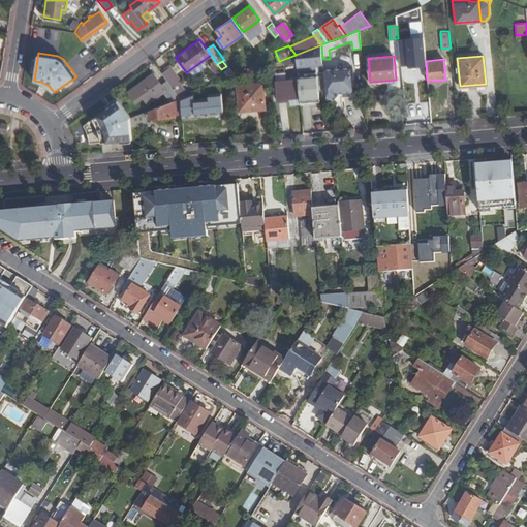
[(351,62),(322,65),(326,94),(334,93),(336,90),(336,88),(353,86),(351,62)]
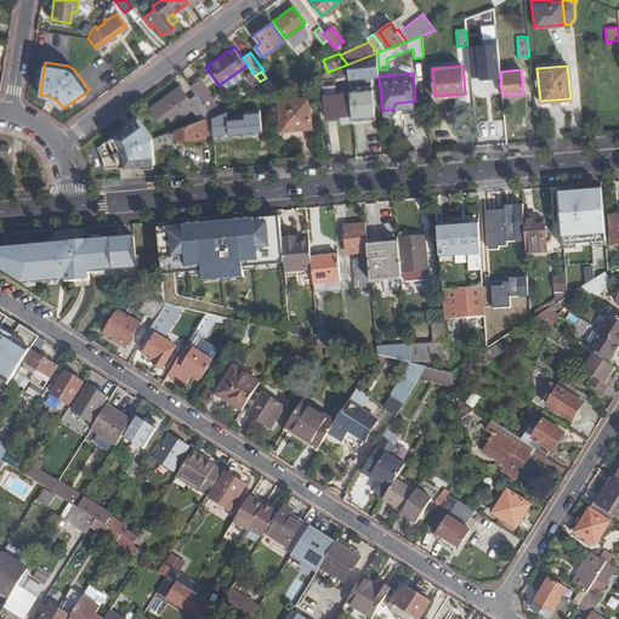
[(198,79),(188,85),(194,94),(210,115),(220,112),(206,95),(209,94),(198,79)]
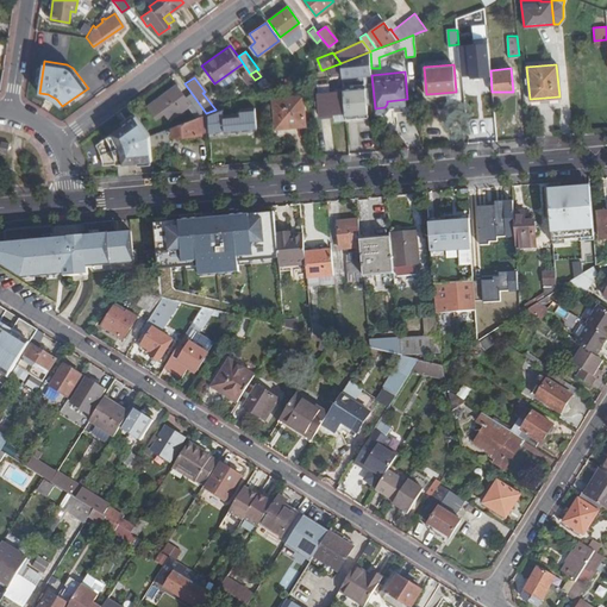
[(187,104),(196,117),(199,116),(206,113),(191,92),(185,97),(176,85),(156,99),(168,117),(187,104)]
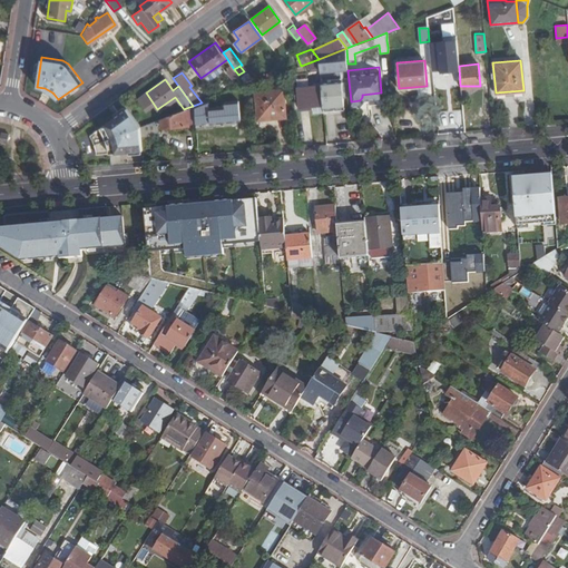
[(341,80),(320,81),(321,84),(322,103),(322,106),(343,105),(341,80)]
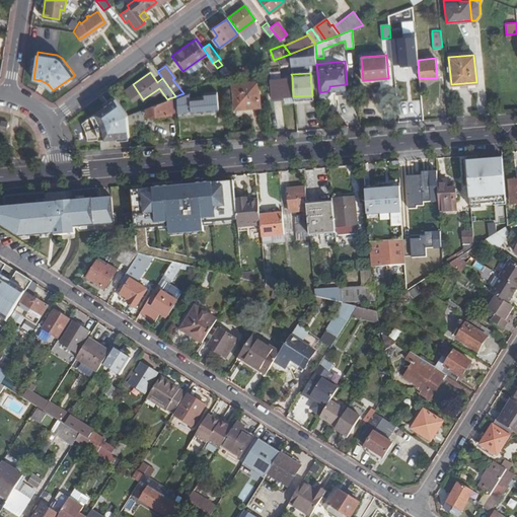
[(272,95),(293,93),(292,76),(271,78),(272,95)]
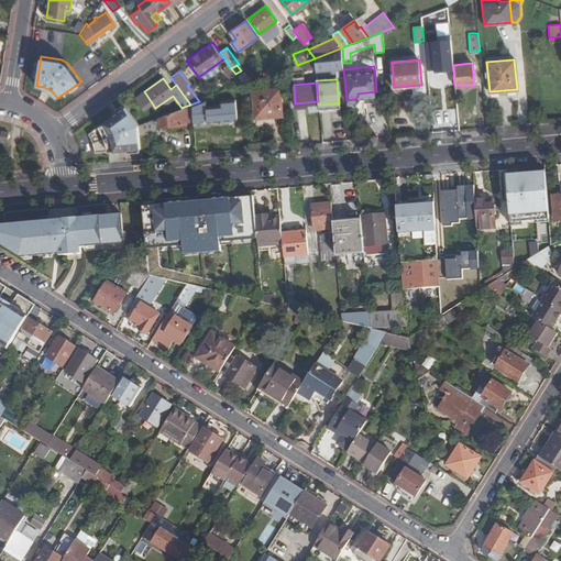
[(48,97),(52,91),(44,87),(42,92),(48,97)]
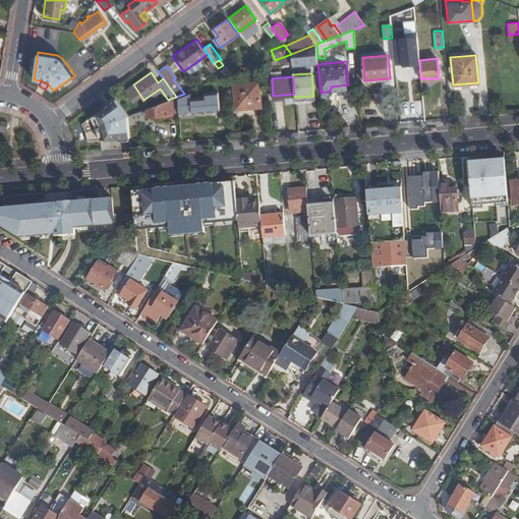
[(261,106),(258,81),(234,83),(236,108),(261,106)]
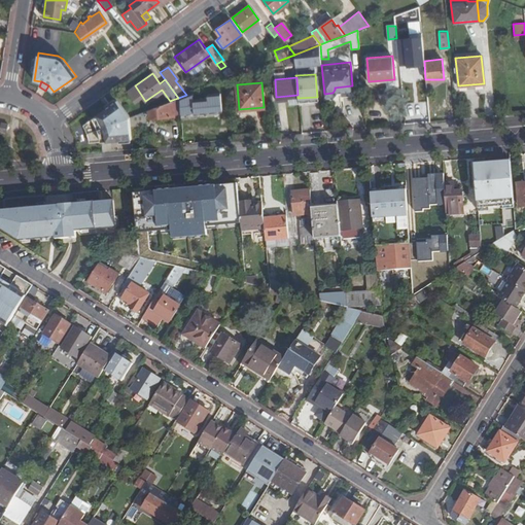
[(194,99),(193,93),(186,95),(178,98),(180,113),(222,110),(220,92),(208,93),(208,97),(194,99)]
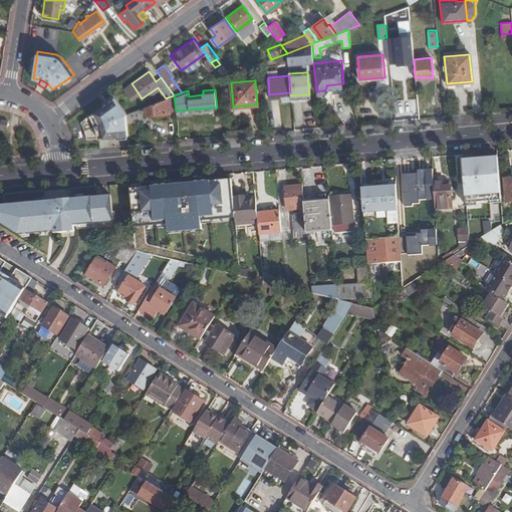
[(85,138),(91,138),(125,114),(126,113),(113,96),(106,101),(108,104),(104,107),(103,104),(78,120),(85,138)]
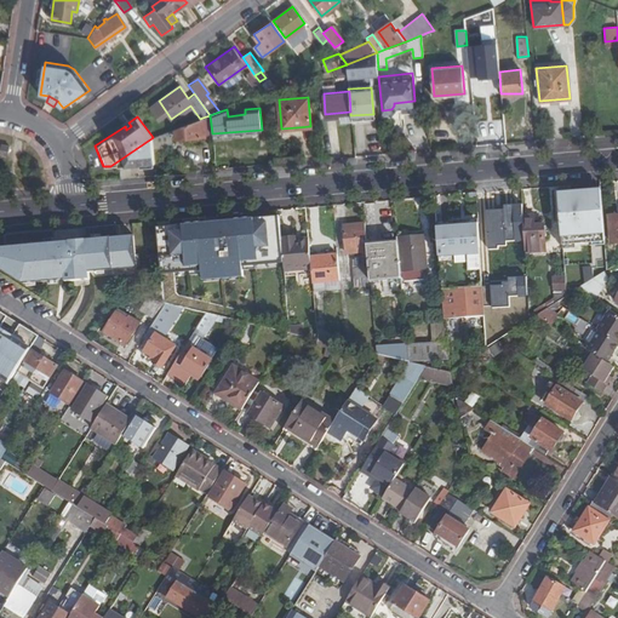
[(204,136),(202,118),(200,119),(175,129),(176,138),(204,136)]
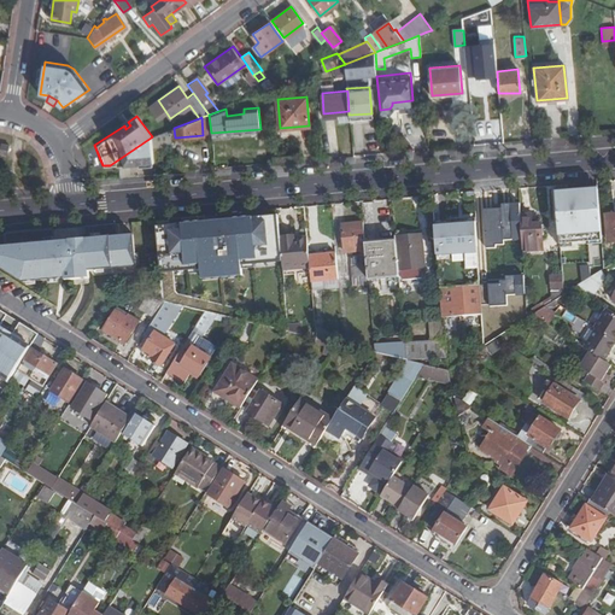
[(170,145),(169,130),(152,136),(151,138),(152,146),(170,145)]
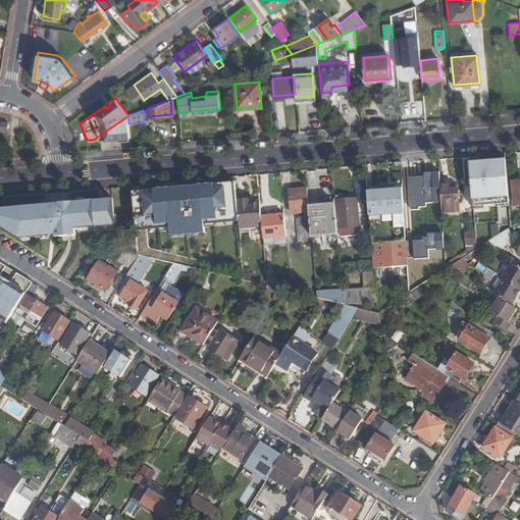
[(93,140),(130,136),(128,123),(127,116),(93,140)]
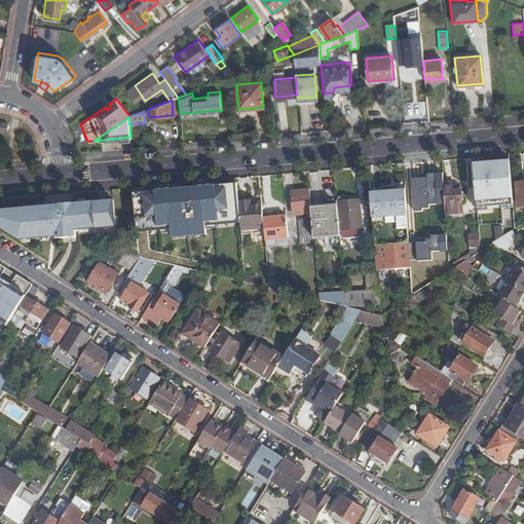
[(509,159),(471,162),(475,207),(499,204),(499,202),(512,201),(509,159)]
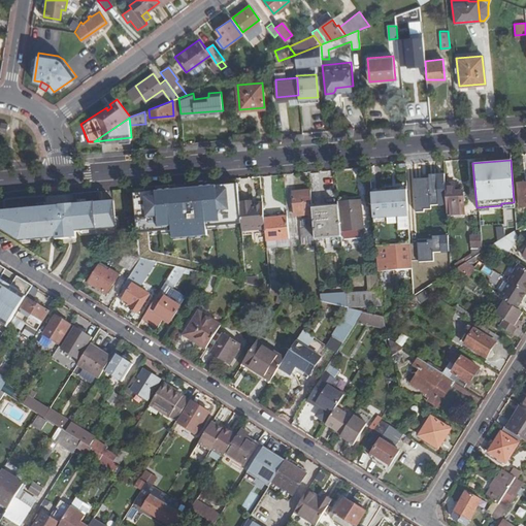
[(215,185),(199,186),(204,235),(205,235),(203,222),(214,221),(215,225),(225,224),(224,219),(238,218),(237,204),(235,183),(225,184),(225,188),(215,189),(215,185)]
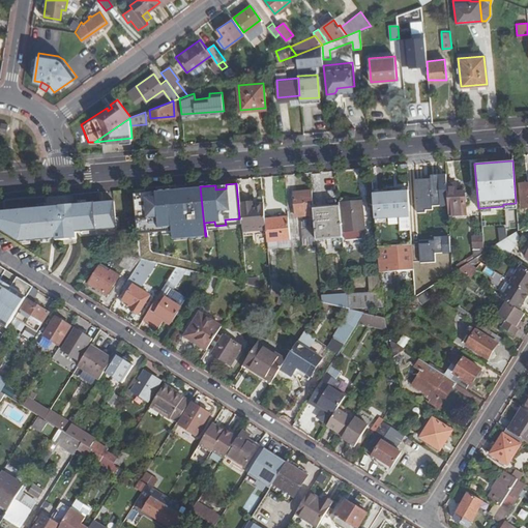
[(453,183),(445,183),(447,215),(464,213),(462,188),(455,189),(453,183)]
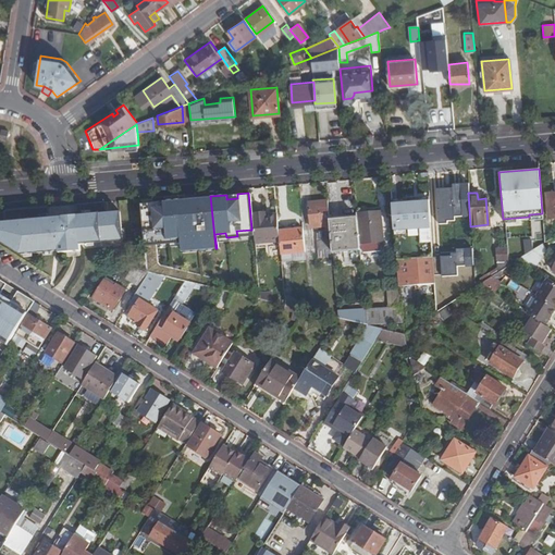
[(183,198),(170,199),(174,238),(179,237),(180,251),(216,248),(210,196),(206,196),(206,201),(195,202),(183,204),(183,198)]
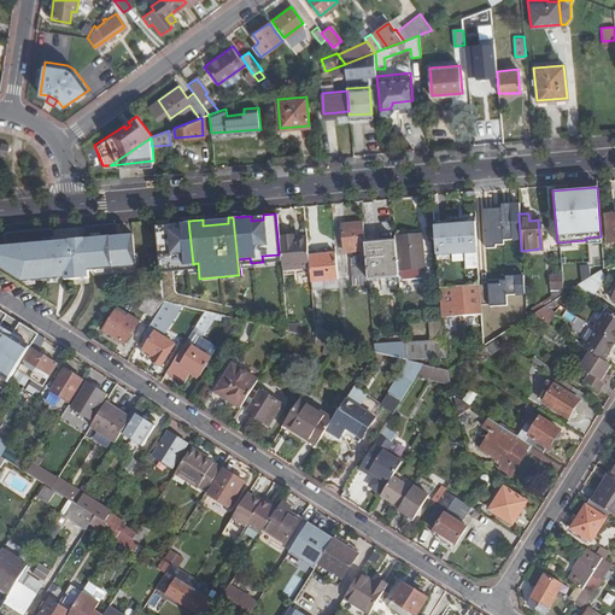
[(176,304),(179,304),(181,294),(175,293),(173,291),(170,264),(173,264),(174,270),(186,269),(186,264),(193,264),(188,221),(180,222),(180,228),(168,228),(168,223),(154,224),(156,229),(157,244),(162,300),(163,300),(176,304)]
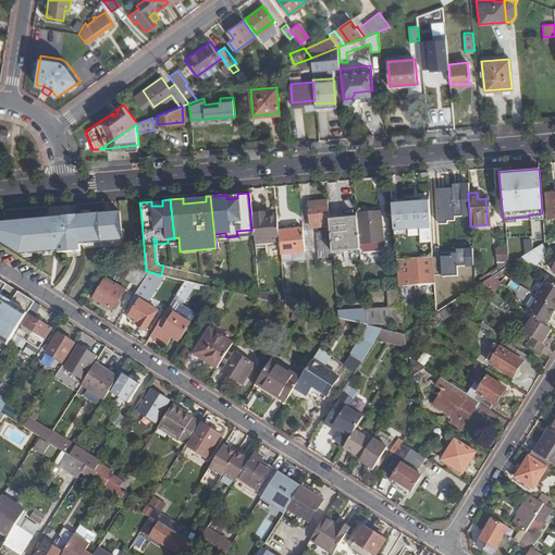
[(308,226),(328,225),(327,219),(325,199),(306,201),(308,226)]
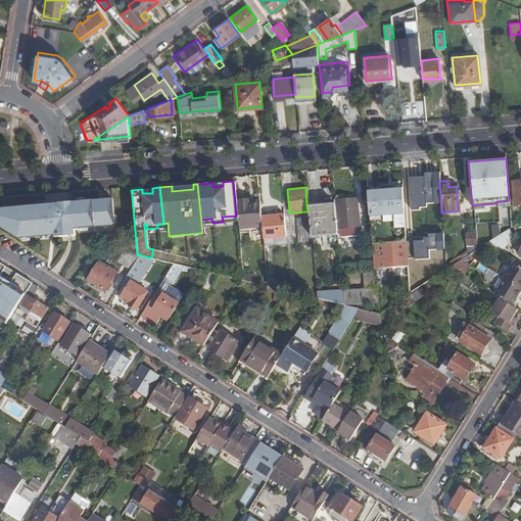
[(372,268),(405,266),(401,206),(400,188),(400,187),(366,189),(370,233),(371,249),(372,268)]
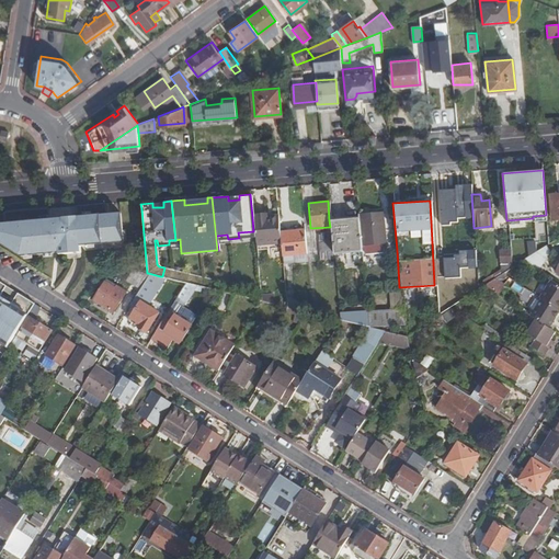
[(105,202),(76,204),(78,214),(78,218),(65,219),(66,216),(50,217),(49,206),(6,210),(7,220),(0,221),(0,240),(21,255),(59,251),(59,253),(66,252),(67,257),(81,255),(81,243),(123,240),(123,234),(126,232),(126,227),(122,227),(121,210),(106,213),(105,202)]
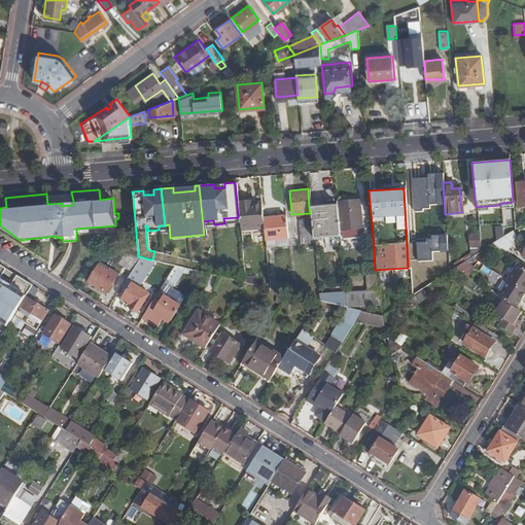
[(419,189),(404,189),(405,208),(419,207),(419,189)]
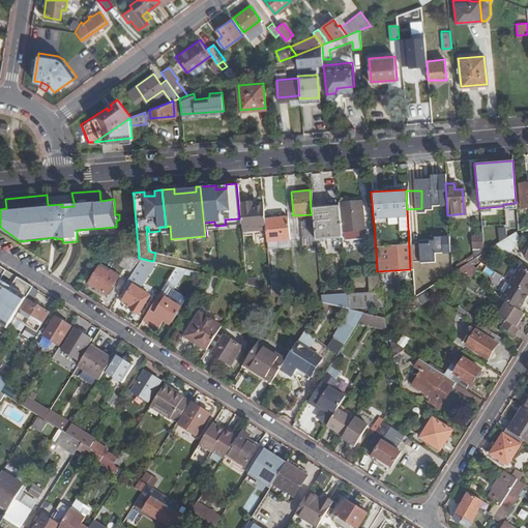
[(359,200),(336,202),(336,206),(338,211),(339,230),(361,228),(359,200)]
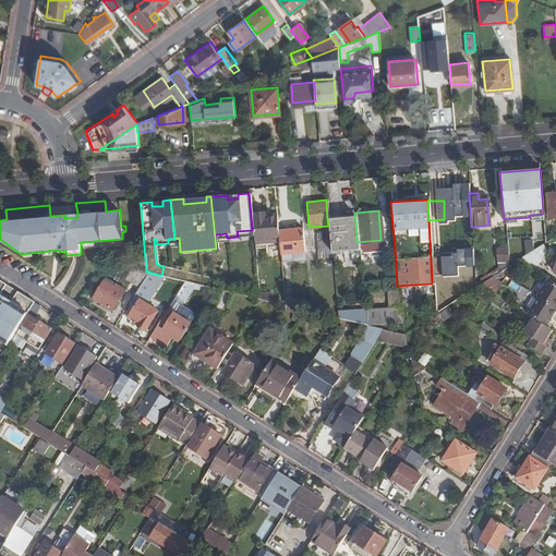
[(253,242),(277,241),(276,229),(275,214),(251,216),(252,230),(252,236),(253,242)]
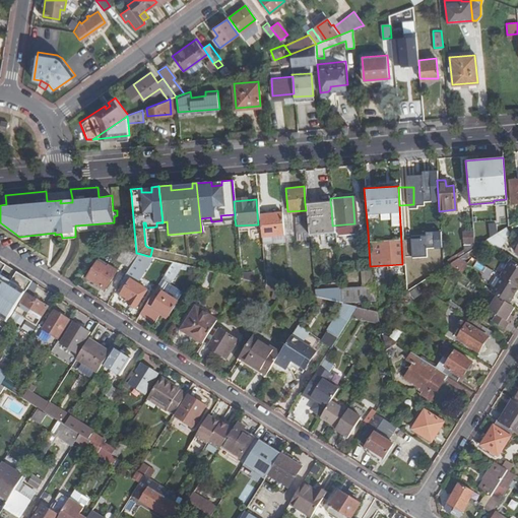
[(308,236),(333,234),(332,225),(331,207),(315,208),(315,204),(305,204),(306,210),(307,222),(308,236)]
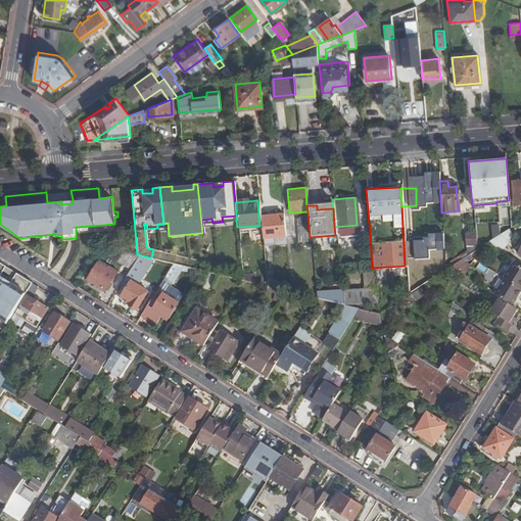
[(499,205),(498,216),(507,216),(507,205),(499,205)]
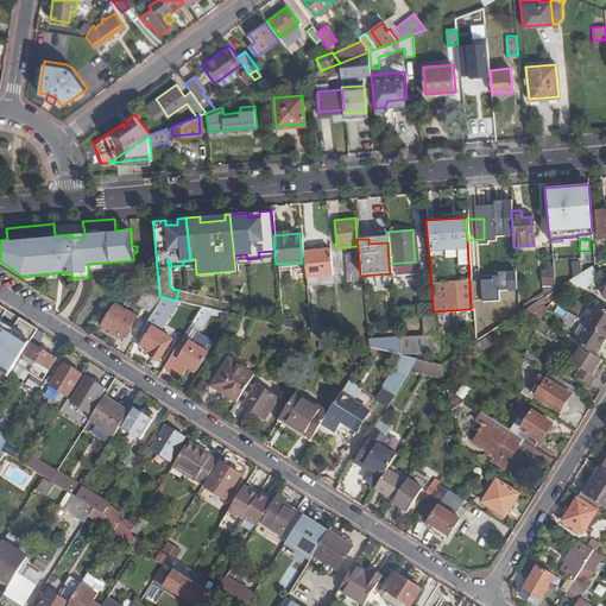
[(303,275),(329,273),(328,246),(301,250),(302,263),(303,275)]
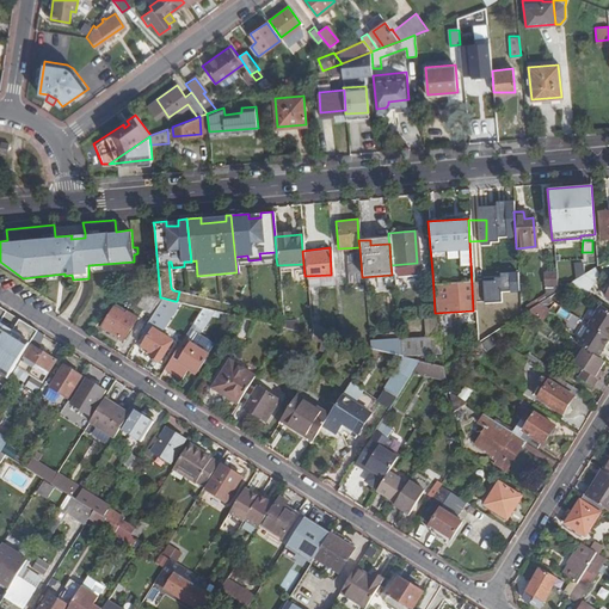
[(346,281),(362,280),(362,277),(361,262),(345,264),(346,281)]
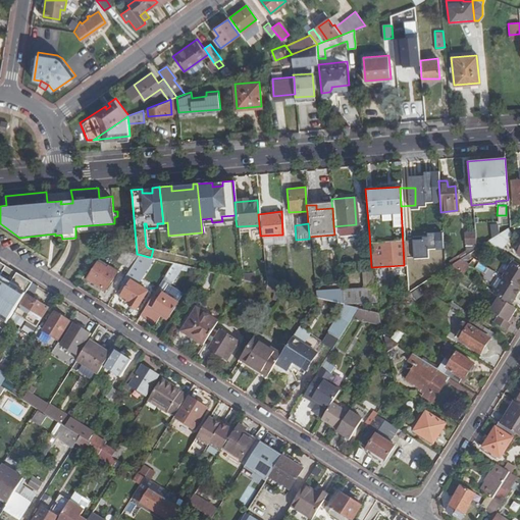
[(492,228),(497,235),(502,231),(498,225),(492,228)]
